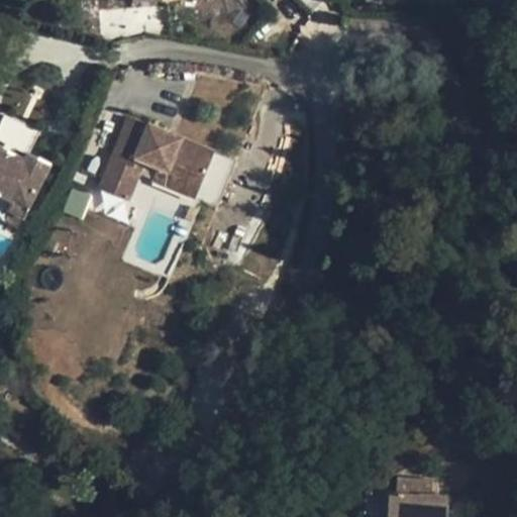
[(41,130),(5,112),(0,123),(0,145),(23,158),(26,151),(29,152),(41,130)]
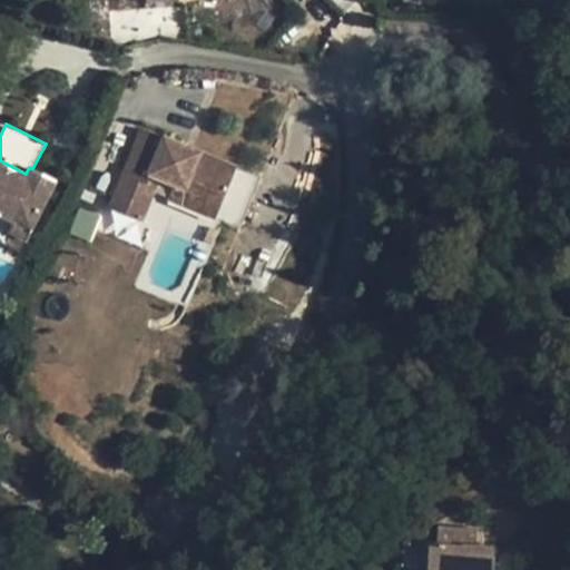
[(261,178),(143,128),(109,207),(134,218),(151,175),(160,178),(174,184),(222,204),(246,215),(261,178)]
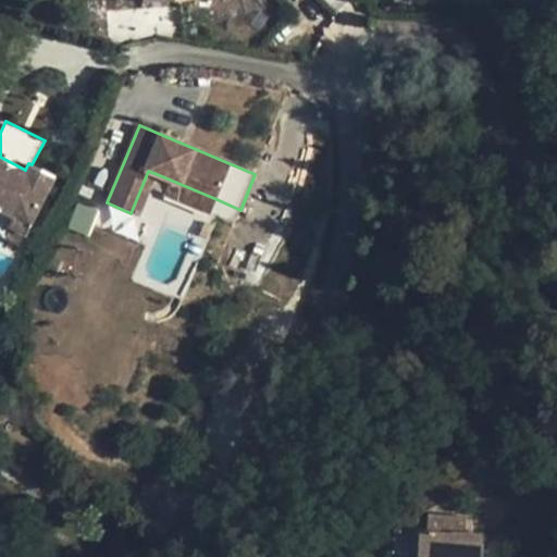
[(0,208),(7,211),(1,223),(0,224),(0,236),(5,238),(19,246),(54,176),(32,164),(28,163),(25,170),(0,157),(0,208)]
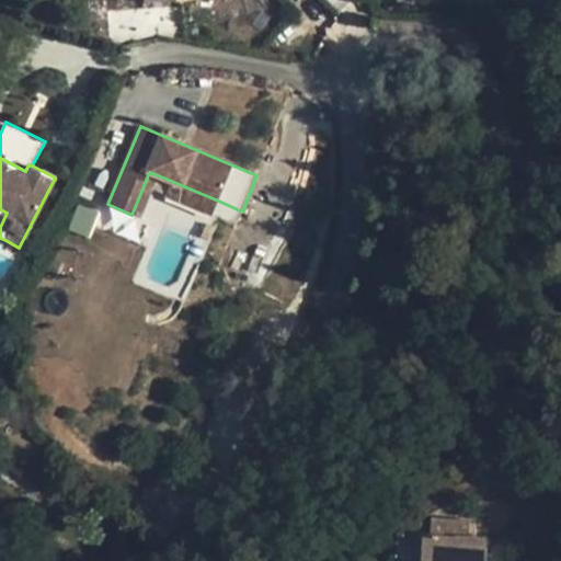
[(149,172),(132,215),(139,218),(158,175),(149,172)]
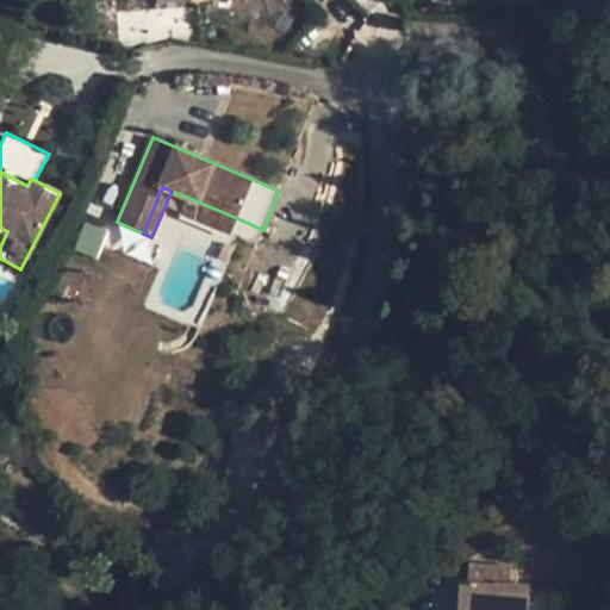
[(231,234),(237,218),(186,197),(180,212),(231,234)]
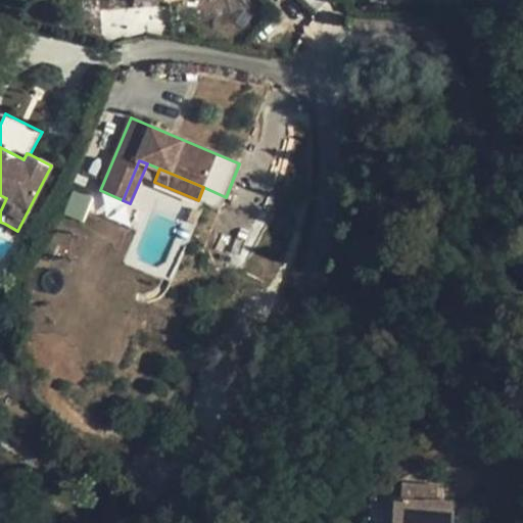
[(392,522),(454,522),(454,504),(427,501),(427,492),(414,491),(414,502),(394,500),(392,522)]
